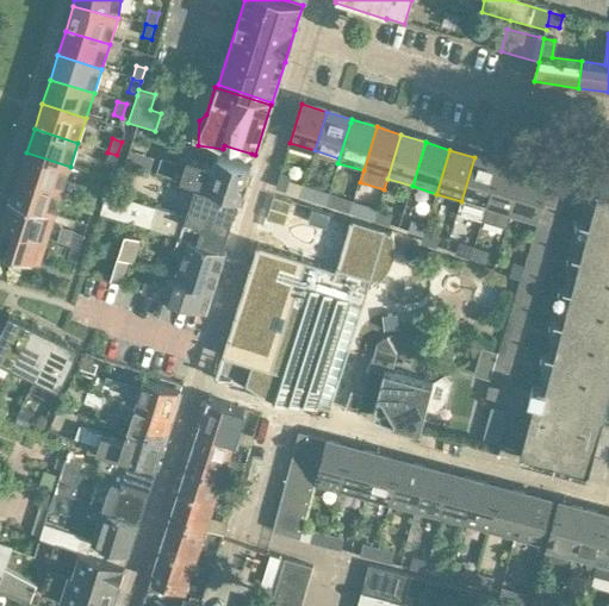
[(26,152),(19,177),(62,192),(70,167),(26,152)]
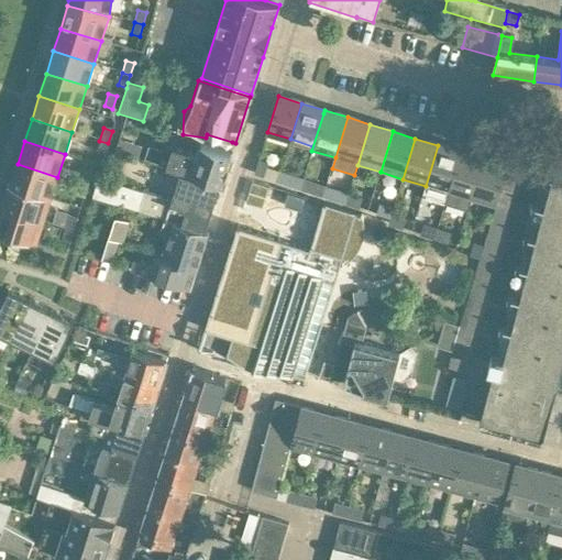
[(105,155),(108,143),(99,141),(96,153),(105,155)]
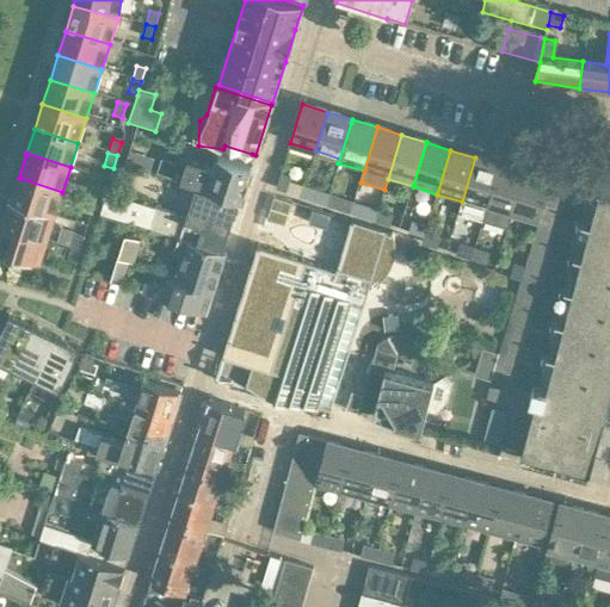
[(457,216),(482,223),(499,169),(500,166),(488,162),(475,158),(462,202),(457,216)]
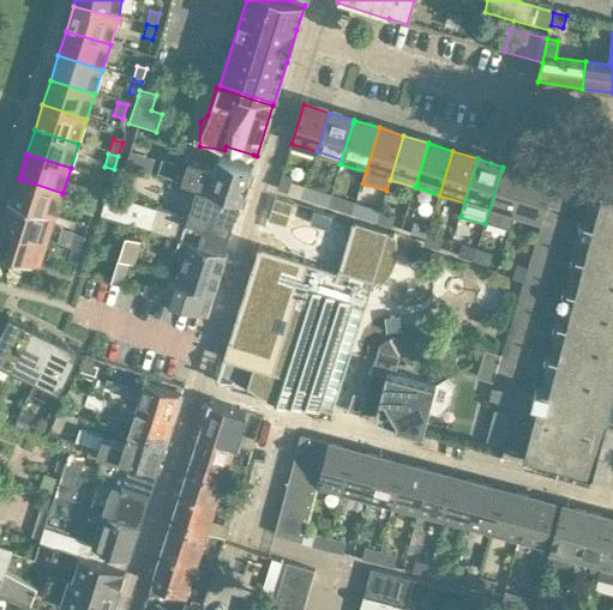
[(163,162),(158,176),(197,188),(242,203),(252,169),(218,159),(215,171),(179,159),(176,165),(163,162)]
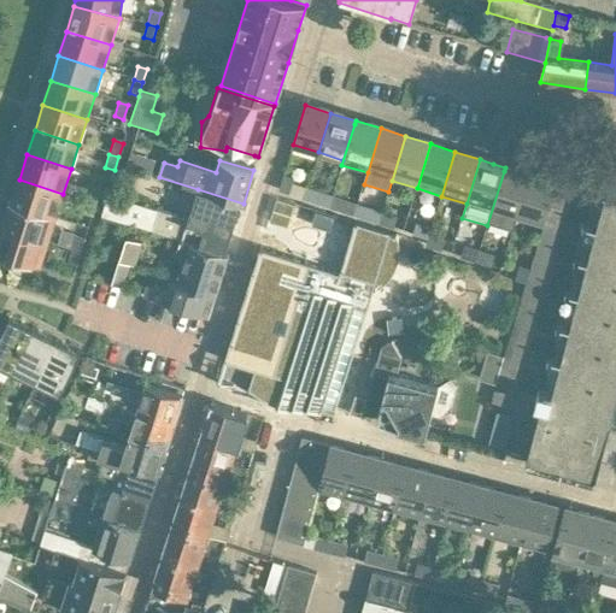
[(511,233),(517,214),(529,175),(505,168),(504,171),(487,225),(511,233)]
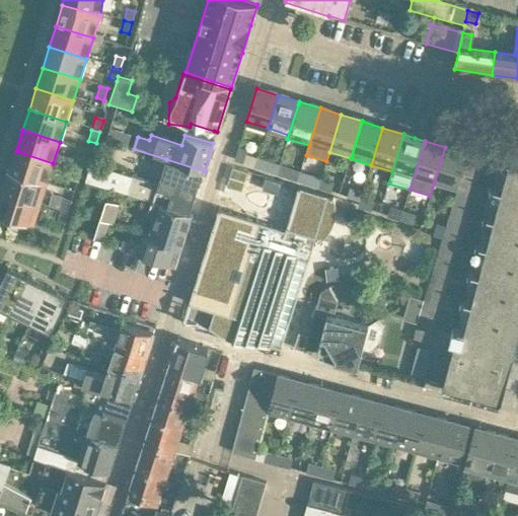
[(467,154),(457,151),(445,147),(435,180),(456,188),(457,186),(459,178),(461,172),(463,165),(466,157),(467,154)]
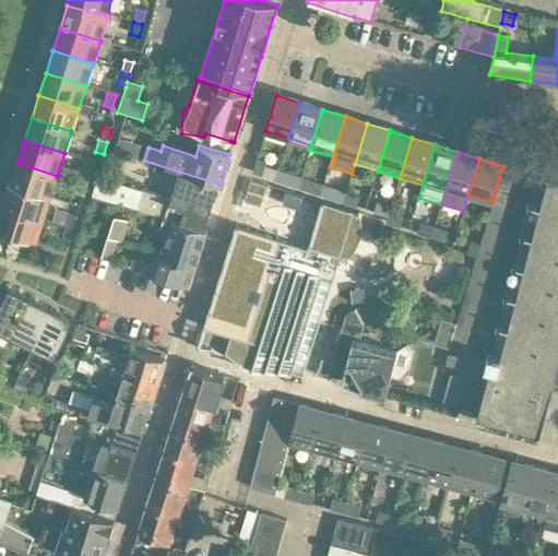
[(265,164),(256,161),(251,174),(261,177),(265,164)]
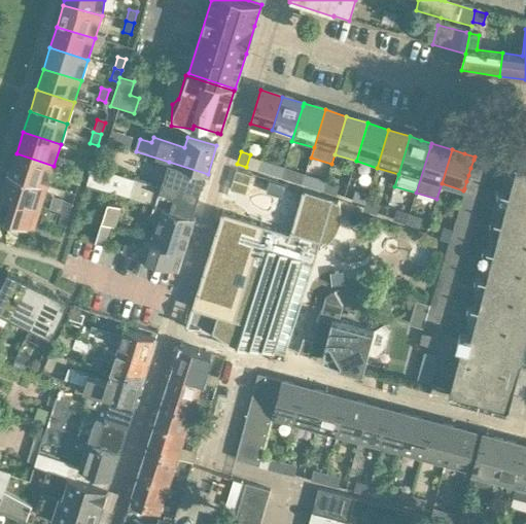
[(51,172),(54,166),(16,153),(9,174),(6,173),(6,174),(47,186),(51,172)]
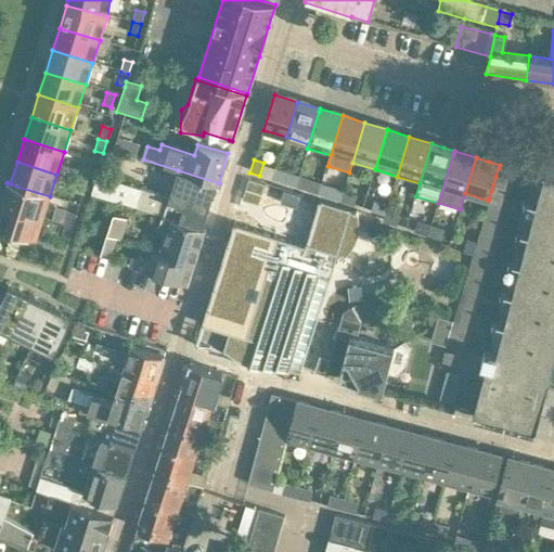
[(499,168),(495,177),(510,181),(512,172),(510,171),(499,168)]
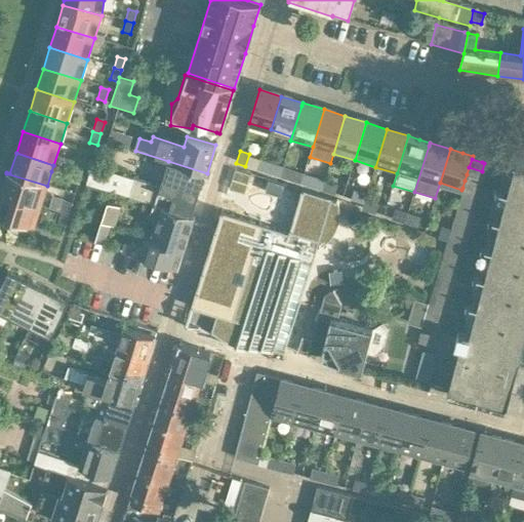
[(74,171),(82,173),(85,162),(78,160),(74,171)]
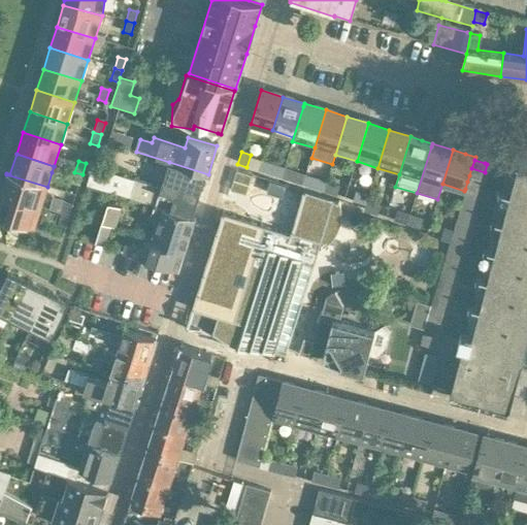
[(155,207),(192,219),(205,174),(207,175),(208,174),(169,162),(165,175),(161,191),(134,182),(92,168),(87,186),(155,207)]
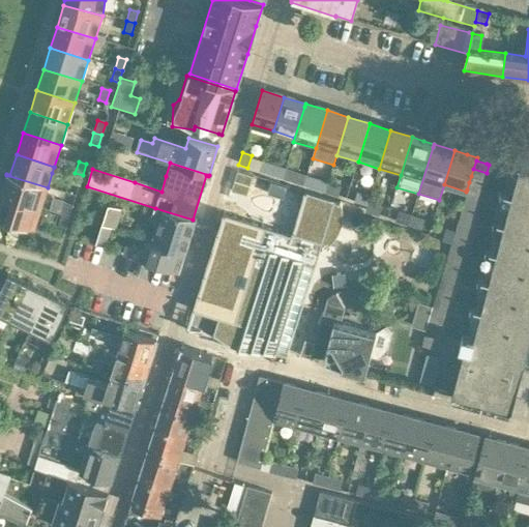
[(459,348),(464,349),(451,394),(451,398),(452,398),(450,402),(508,417),(509,413),(510,413),(528,342),(528,168),(512,165),(511,165),(466,339),(462,337),(459,348)]
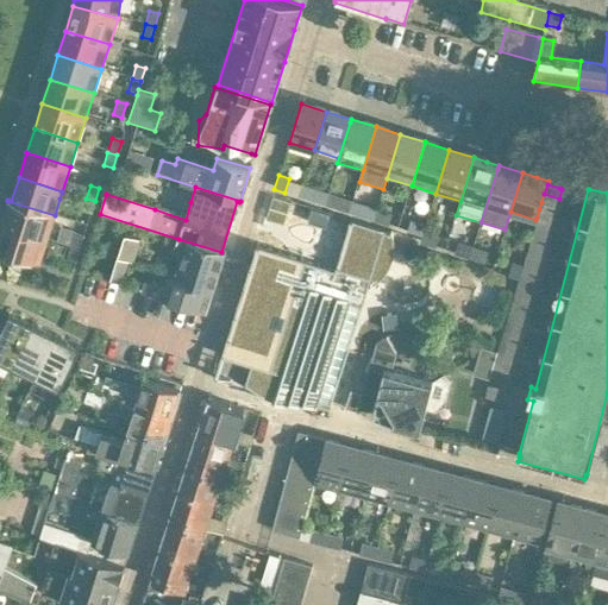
[(309,201),(324,206),(327,196),(312,190),(309,201)]
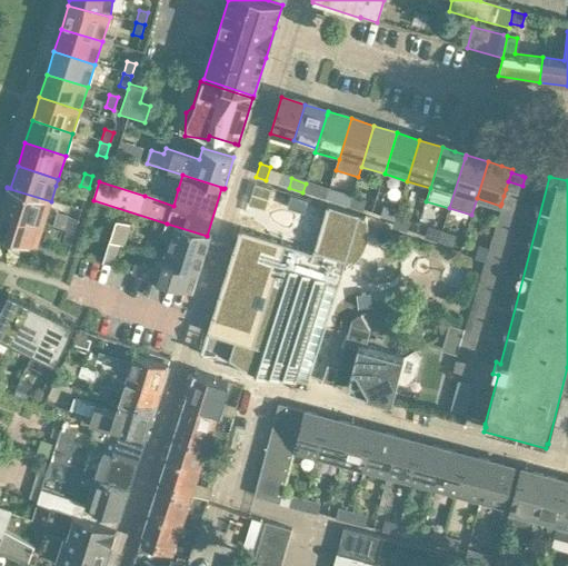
[(508,181),(506,189),(520,194),(522,186),(508,181)]
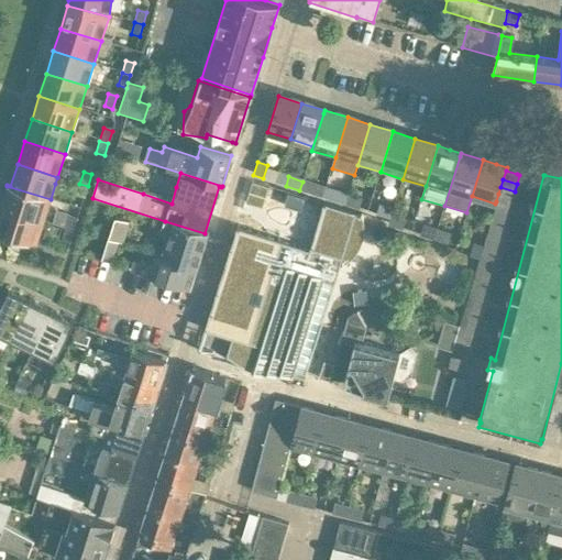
[(316,186),(302,182),(299,190),(313,195),(316,186)]
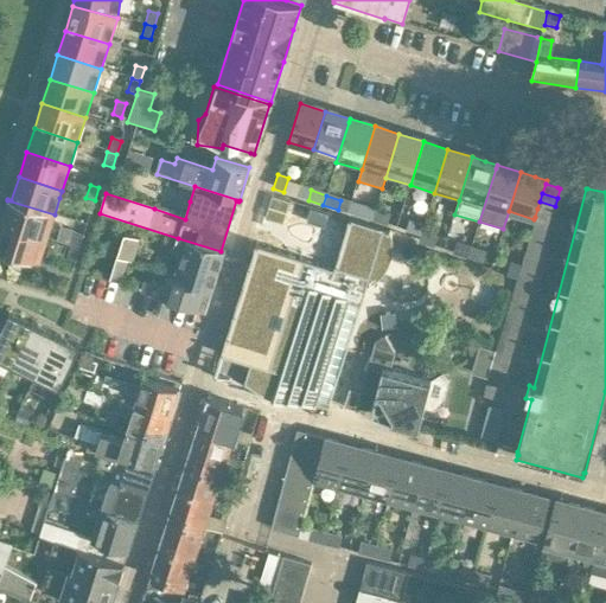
[(95,200),(85,198),(81,211),(90,215),(95,200)]
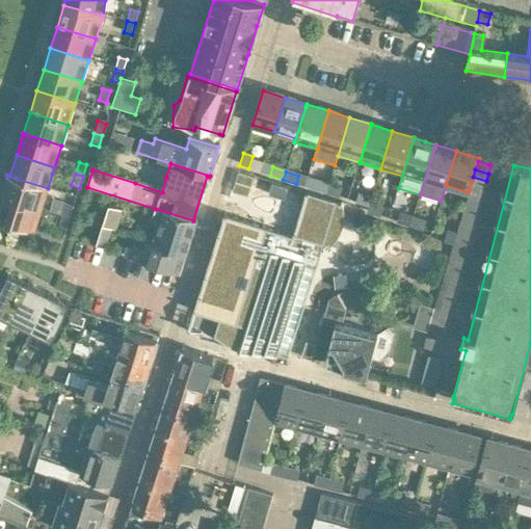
[(238,174),(231,193),(246,199),(254,179),(238,174)]
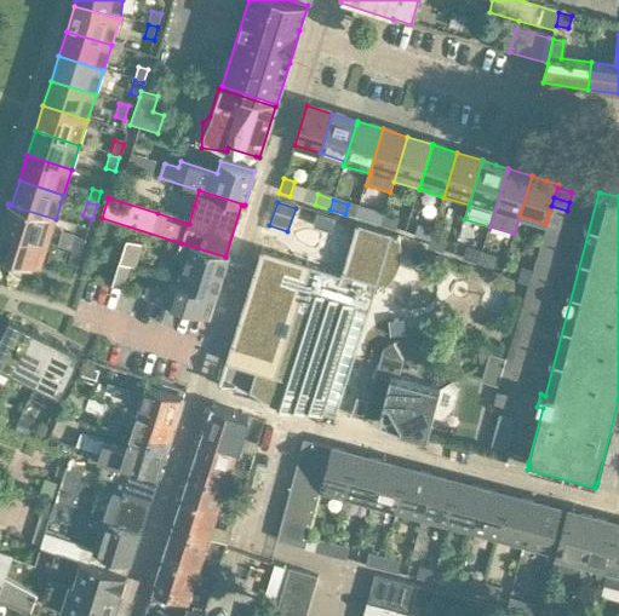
[(7,205),(0,229),(47,245),(56,219),(7,205)]
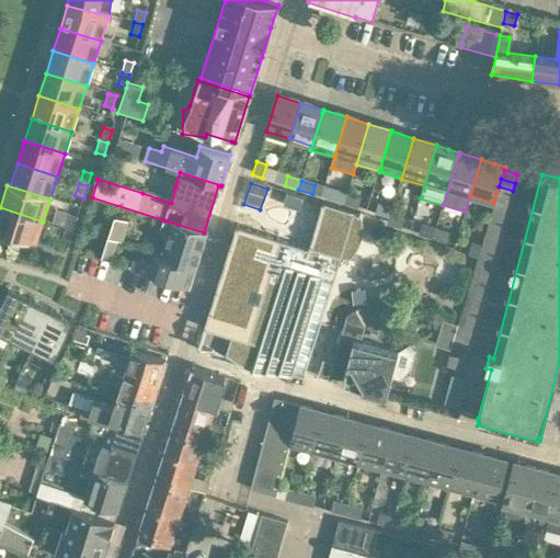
[(499,186),(496,193),(511,198),(513,191),(499,186)]
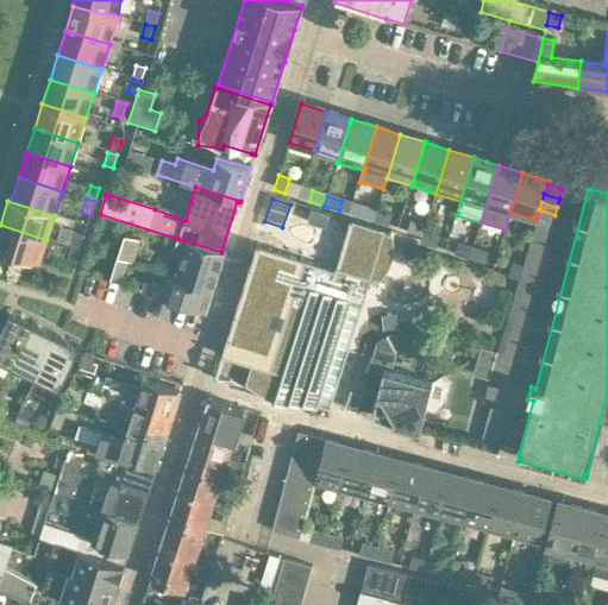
[(358,216),(373,221),(376,212),(361,207),(358,216)]
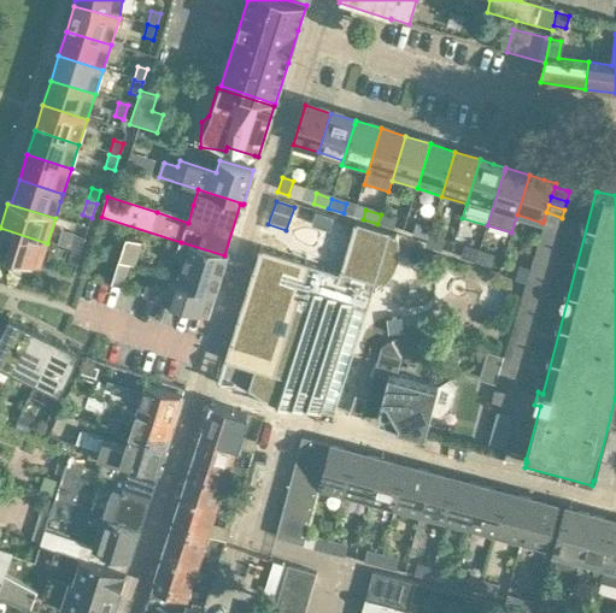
[(546,212),(544,220),(559,225),(562,218),(546,212)]
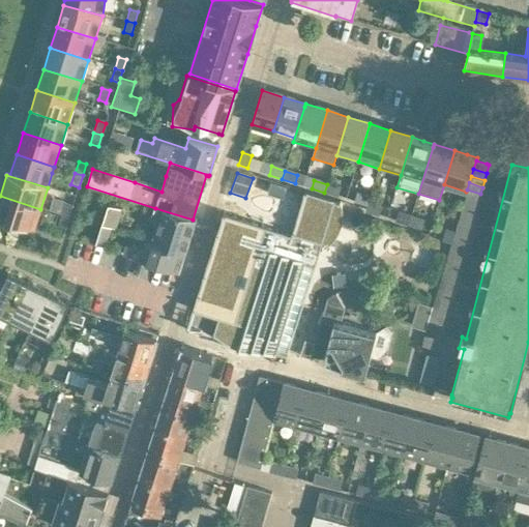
[(340,188),(327,184),(324,193),(338,197),(340,188)]
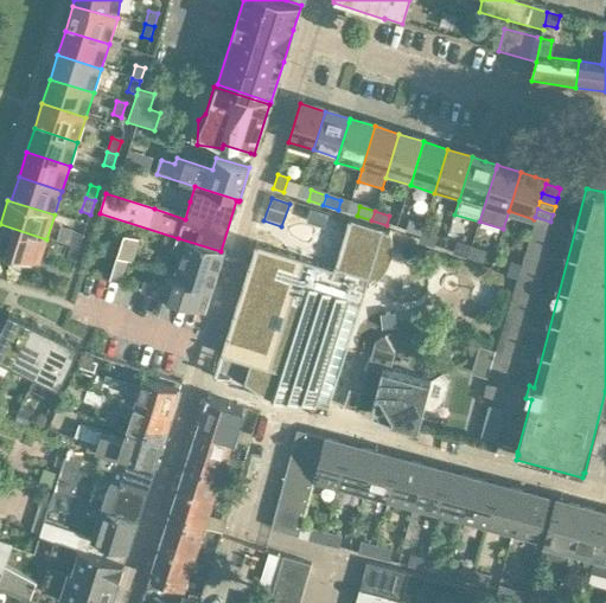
[(534,219),(533,225),(548,230),(550,222),(535,217),(534,219)]
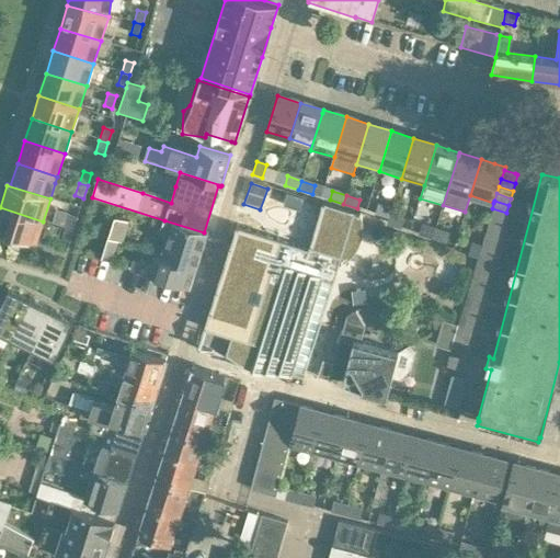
[(322,204),(307,250),(341,259),(345,261),(345,262),(346,262),(352,257),(357,250),(361,242),(362,236),(363,227),(362,219),(360,215),(358,216),(358,217),(353,216),(354,214),(322,204)]
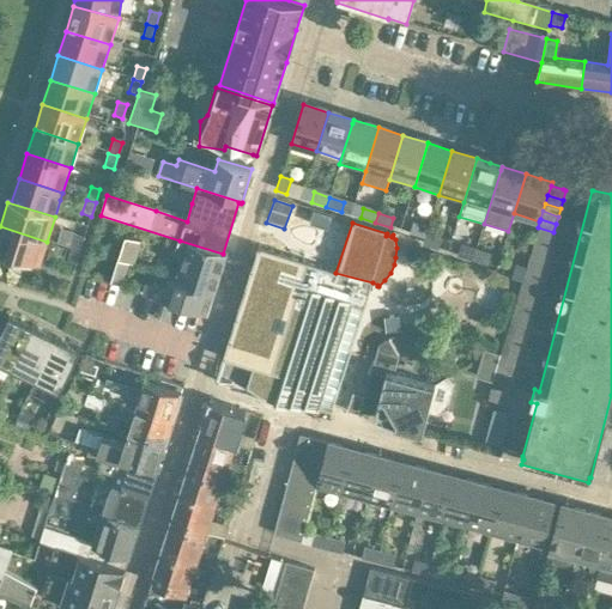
[(410,233),(424,238),(428,229),(412,224),(410,233)]
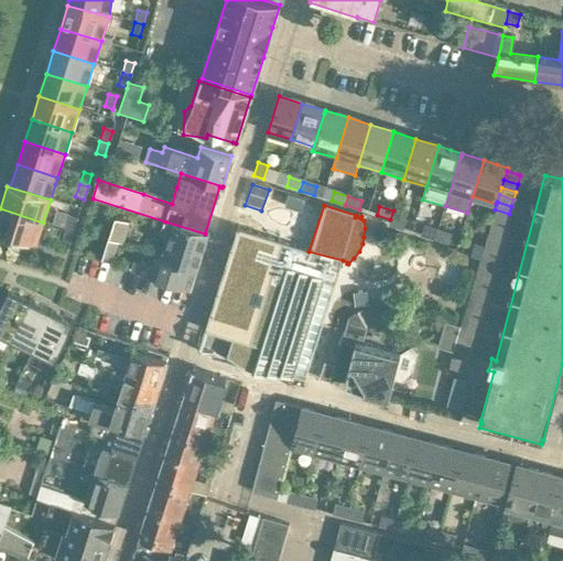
[(0,234),(35,246),(43,223),(0,208),(0,234)]
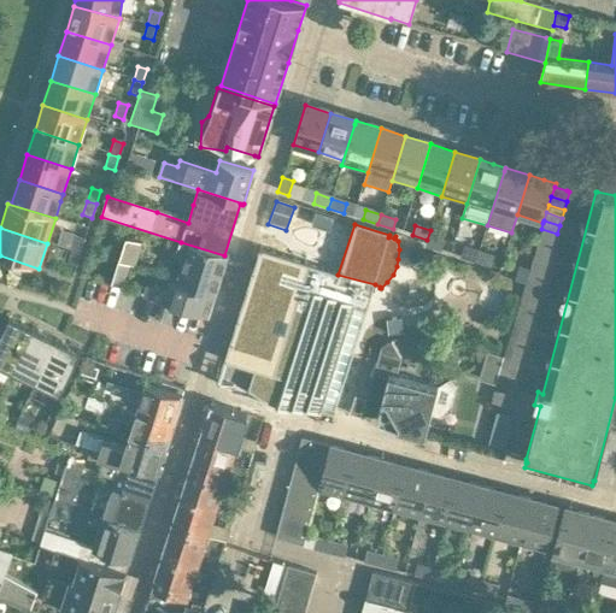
[(541,229),(539,236),(555,242),(557,234),(541,229)]
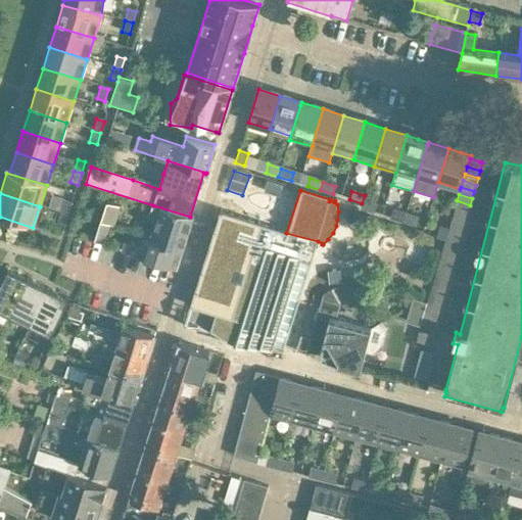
[(457,200),(455,207),(468,211),(470,205),(457,200)]
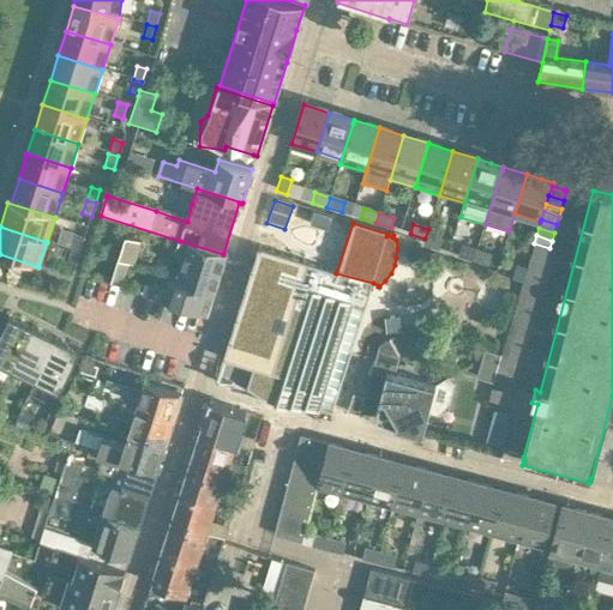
[(71,249),(80,253),(84,239),(74,236),(71,249)]
